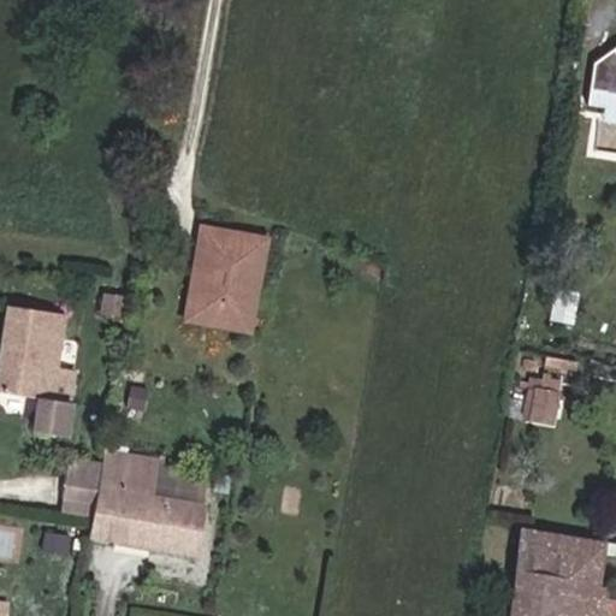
[(615,45),(592,64),(587,104),(615,107),(615,45)]
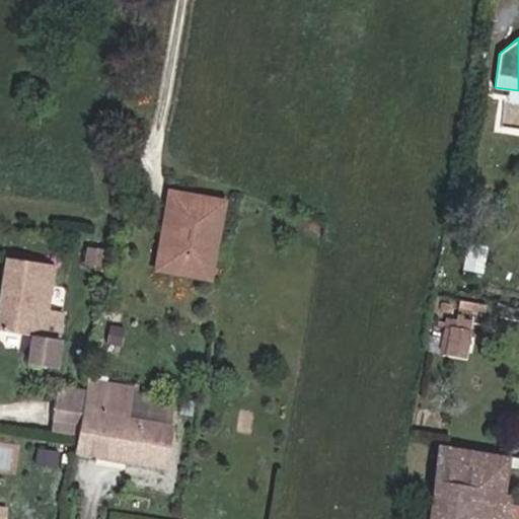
[(221,196),(167,188),(154,268),(209,276),(221,196)]
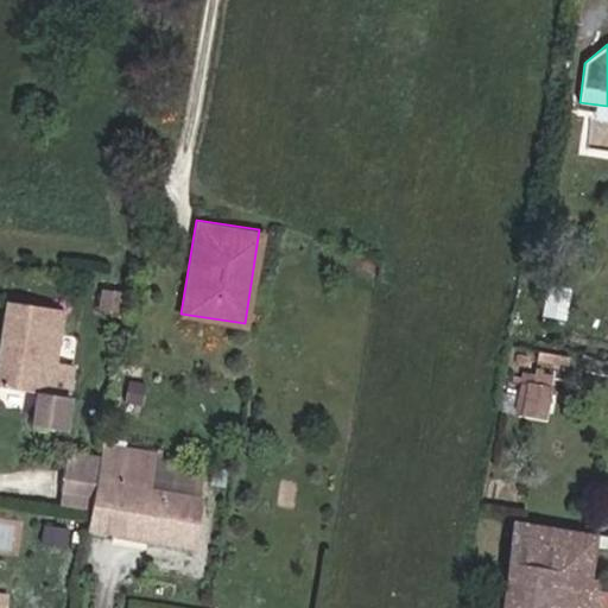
[(120,309),(122,291),(103,287),(100,305),(120,309)]
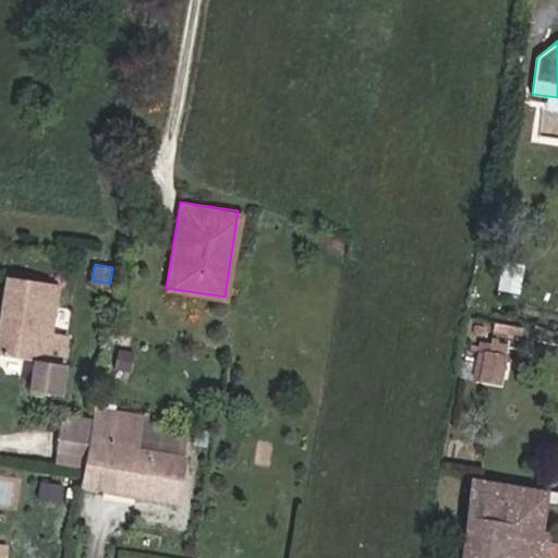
[(49,329),(56,281),(2,274),(0,291),(0,352),(62,362),(67,332),(49,329)]
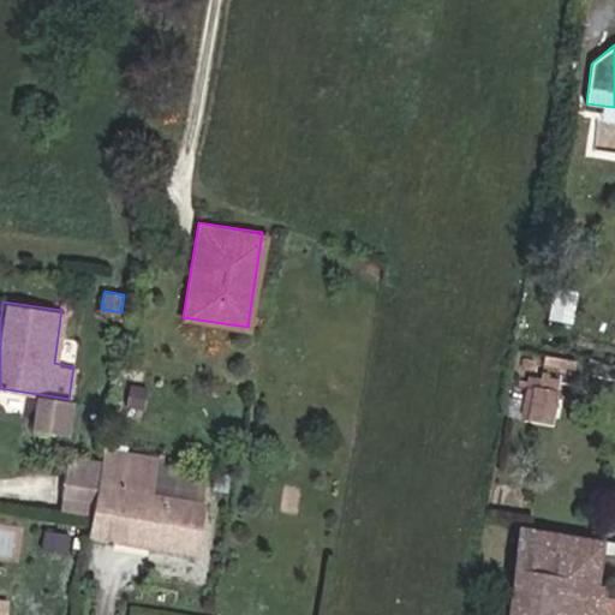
[(550,422),(557,383),(535,380),(527,418),(550,422)]
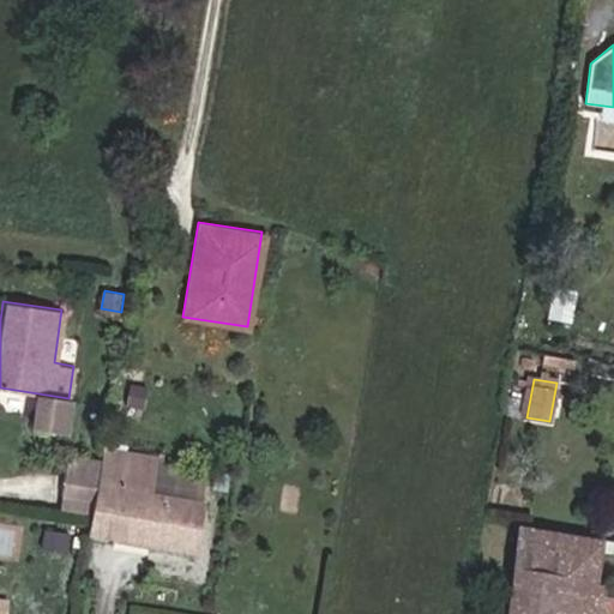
[(202,499),(150,491),(156,452),(104,445),(103,457),(70,451),(60,510),(89,515),(86,534),(146,543),(193,551),(202,499)]
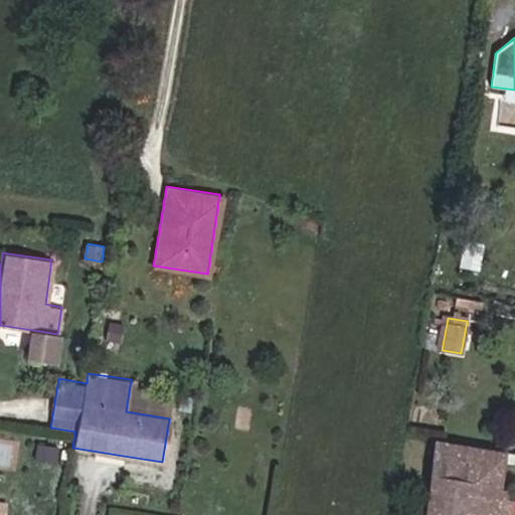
[(514,514),(514,505),(501,503),(503,493),(498,492),(504,455),(436,444),(423,514),(514,514)]
